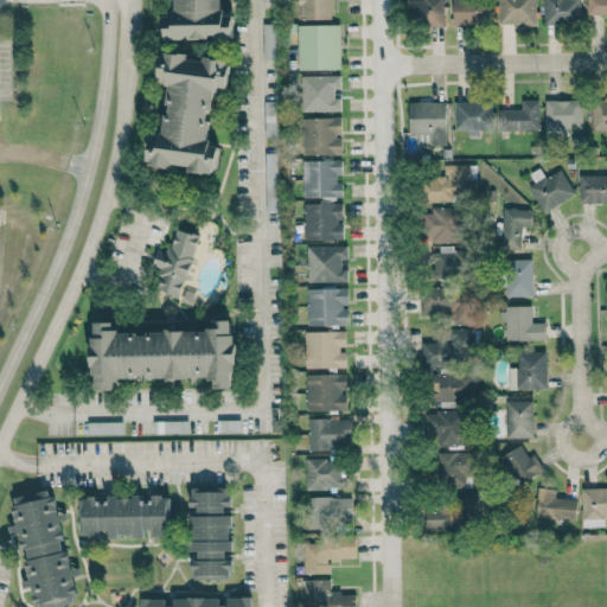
[(176,0),(176,10),(165,10),(165,38),(234,37),(234,13),(222,13),(221,0),(176,0)]
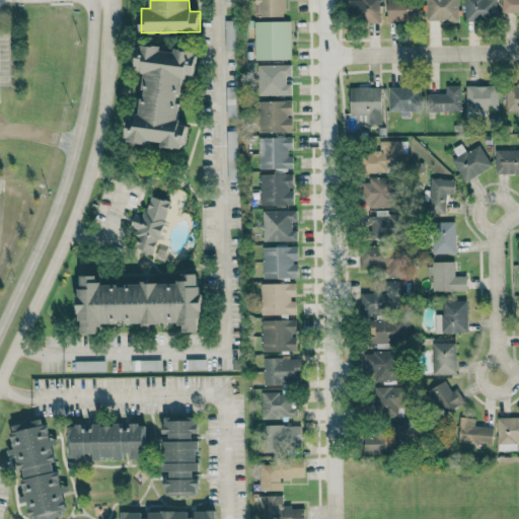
[(254,0),(255,16),(284,16),(283,0),(254,0)]
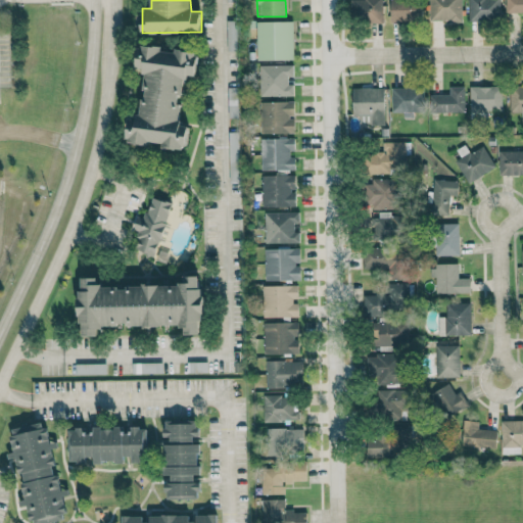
[(381,22),(381,0),(349,0),(349,22),(381,22)]
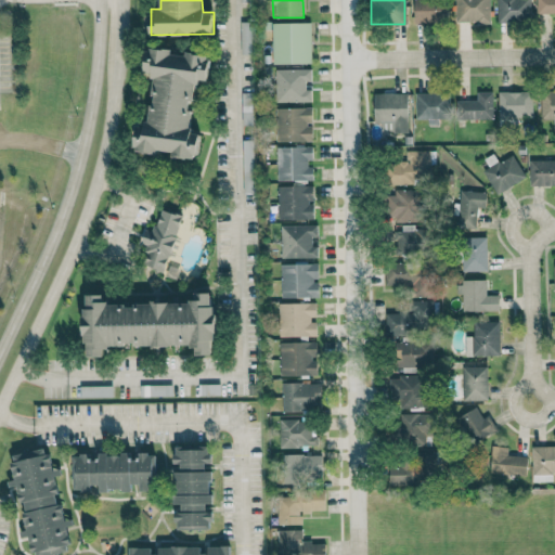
[(413,0),(414,23),(448,22),(447,0),(413,0)]
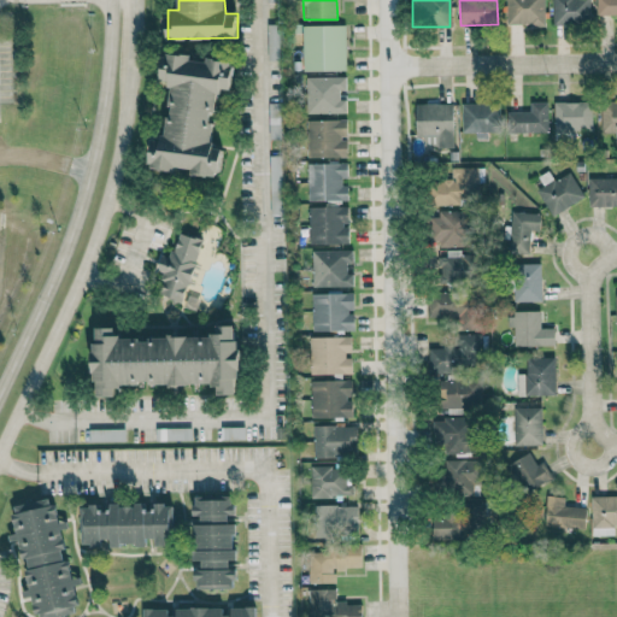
[(506,0),(507,24),(545,25),(545,0),(506,0)]
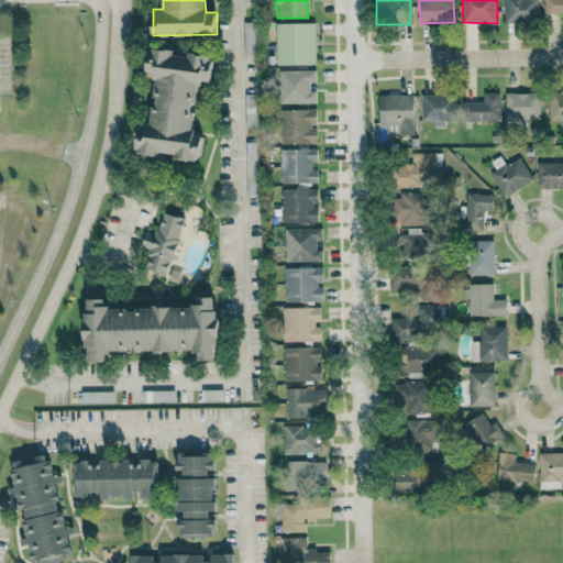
[(503,0),(504,21),(539,21),(538,0),(503,0)]
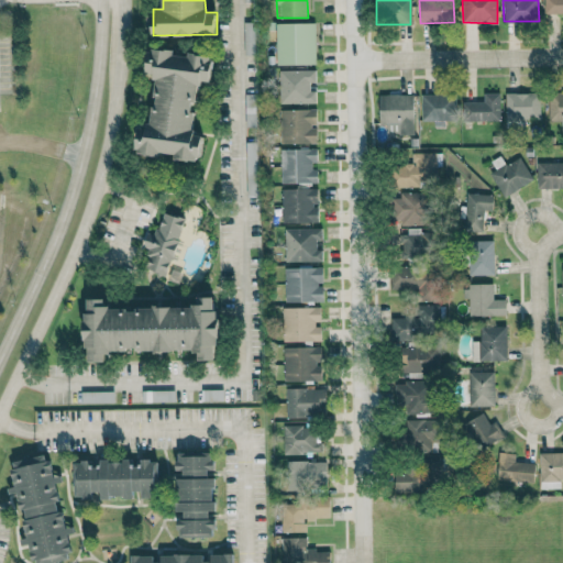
[(562,0),(543,0),(543,13),(562,13),(562,0)]
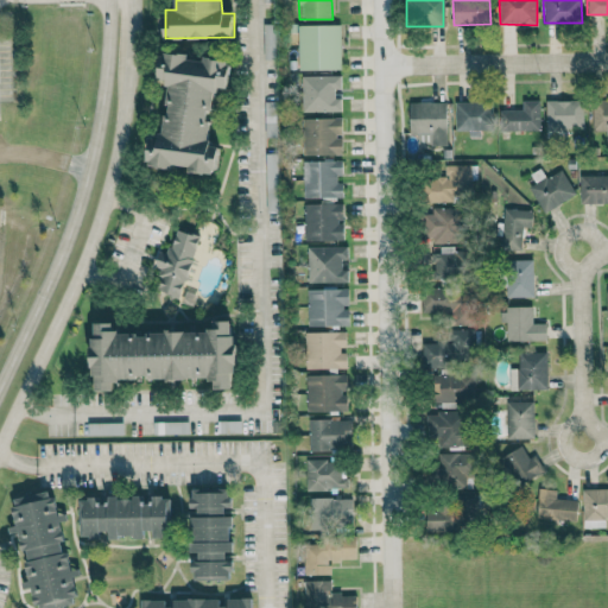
[(340,24),(297,25),(298,70),(341,69),(340,24)]
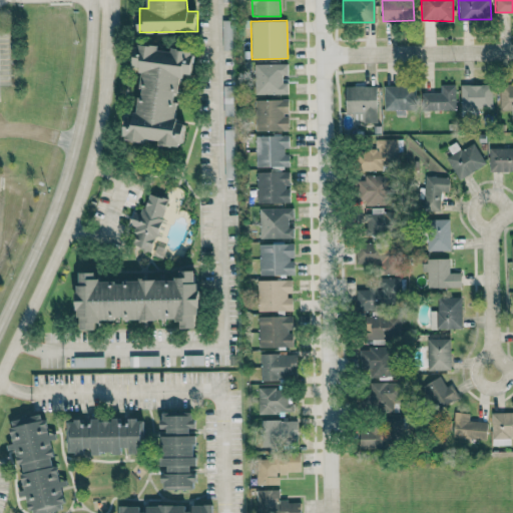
[(124,139),(147,141),(148,138),(153,139),(165,144),(180,146),(184,138),(185,124),(176,120),(178,100),(175,99),(180,88),(180,83),(185,72),(193,73),(195,50),(158,46),(152,44),(137,42),(134,65),(143,66),(139,100),(139,102),(138,105),(135,113),(127,113),(124,139)]
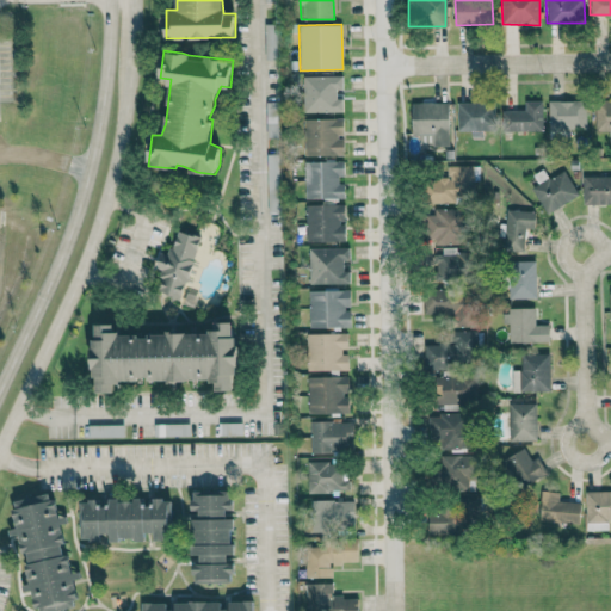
[(303,112),(343,111),(343,99),(339,99),(339,75),(303,75),(303,112)]
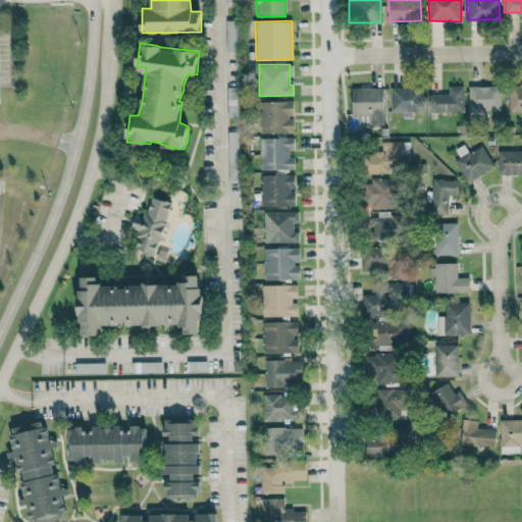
[(521,85),(507,86),(508,113),(521,112),(521,85)]
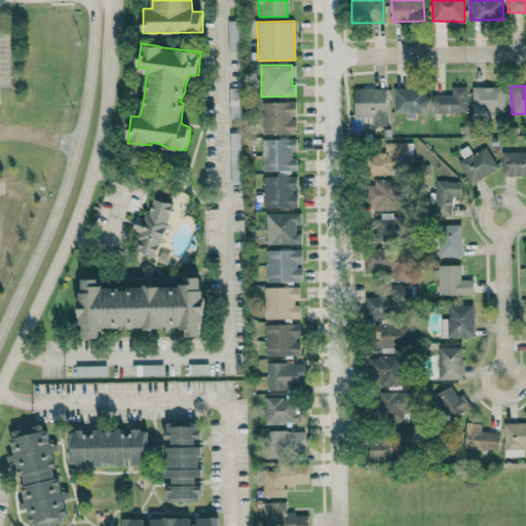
[(466,86),(451,87),(451,96),(431,96),(431,113),(466,113),(466,86)]
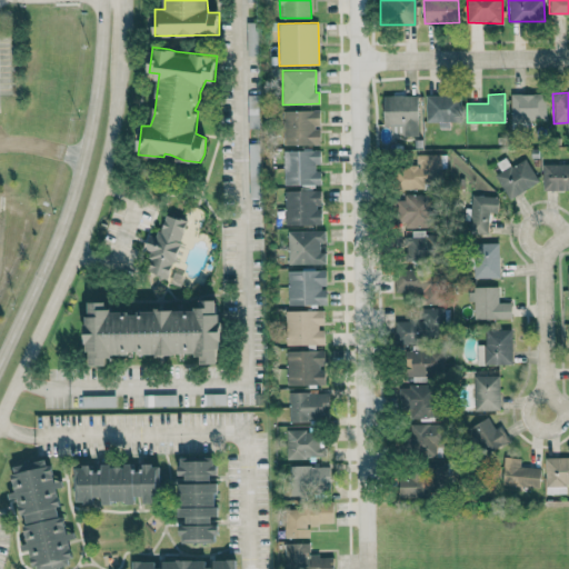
[(418,136),(417,95),(383,96),(383,126),(392,126),(392,136),(418,136)]
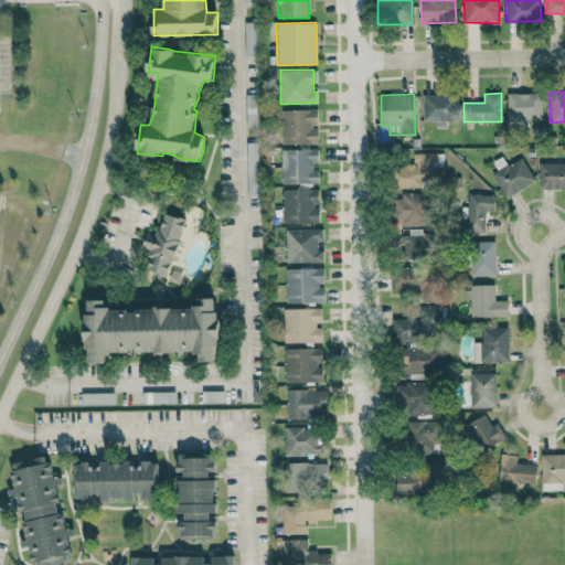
[(423,121),(435,121),(435,128),(446,127),(446,117),(456,116),(455,94),(422,95),(423,121)]
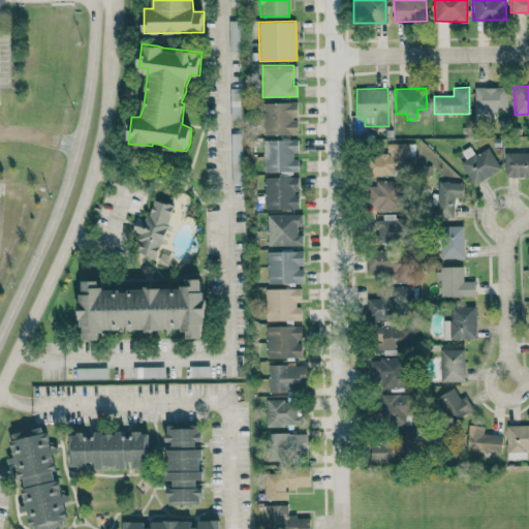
[(506,116),(506,88),(474,88),(474,115),(506,116)]
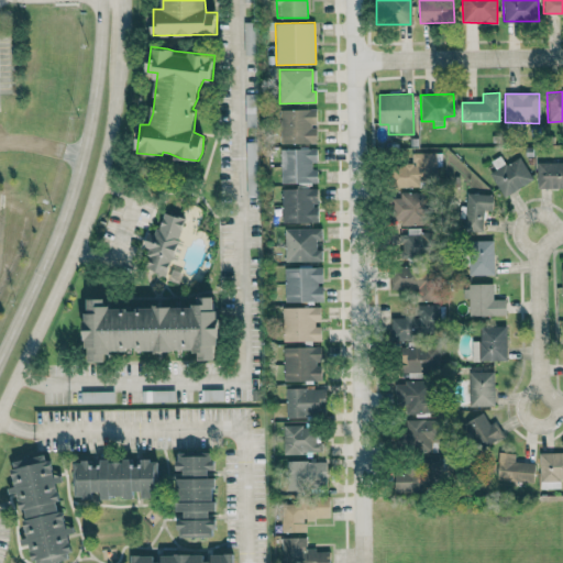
[(317,143),(316,125),(317,125),(316,109),(279,109),(280,143),(317,143)]
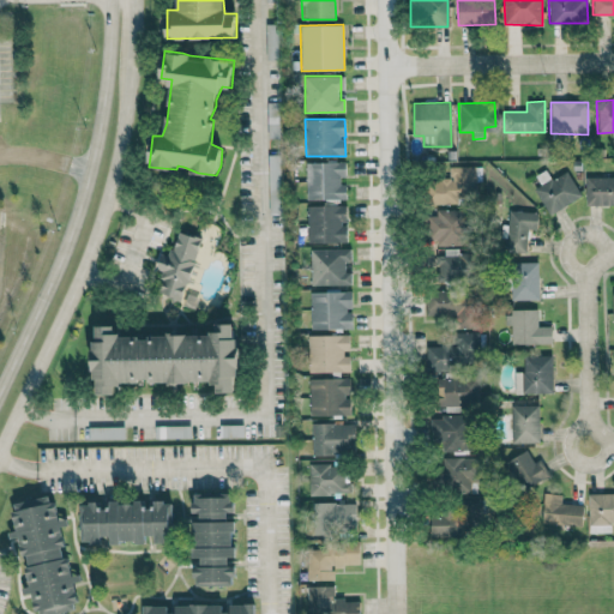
[(305,163),(306,199),(343,199),(343,176),(345,176),(345,162),(305,163)]
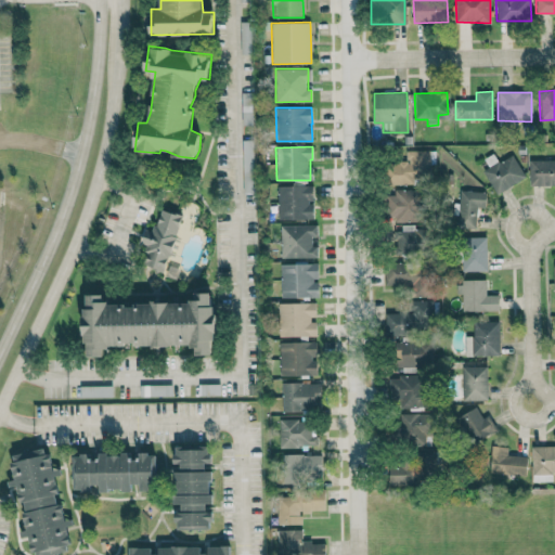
[(418,184),(418,171),(430,171),(430,151),(407,151),(407,163),(386,163),(386,184),(418,184)]
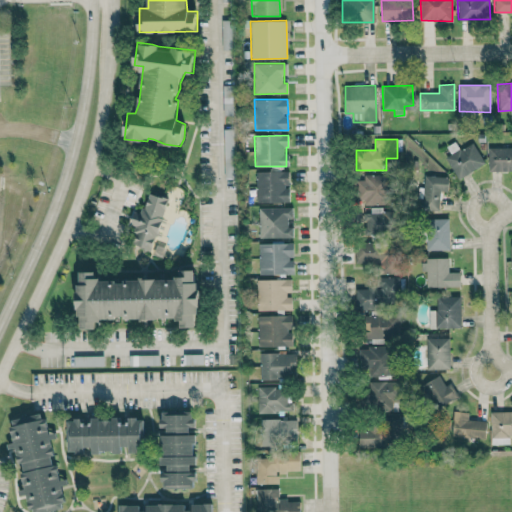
[(484,164),(472,142),(445,157),(457,179),(484,164)]
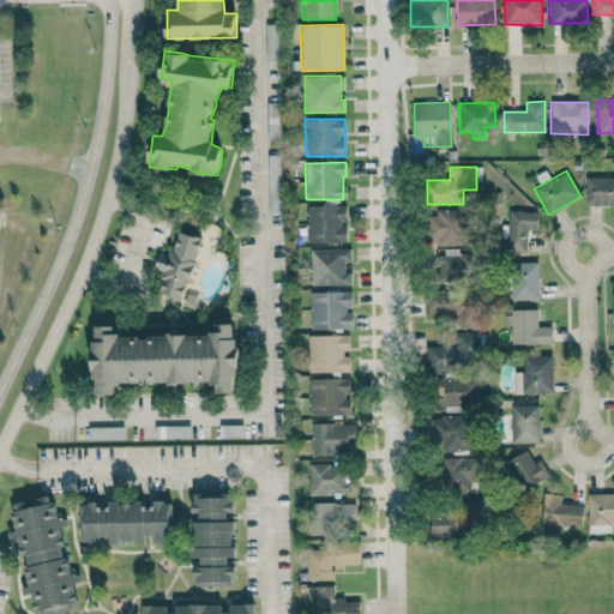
[(613,176),(585,178),(585,206),(613,205),(613,176)]
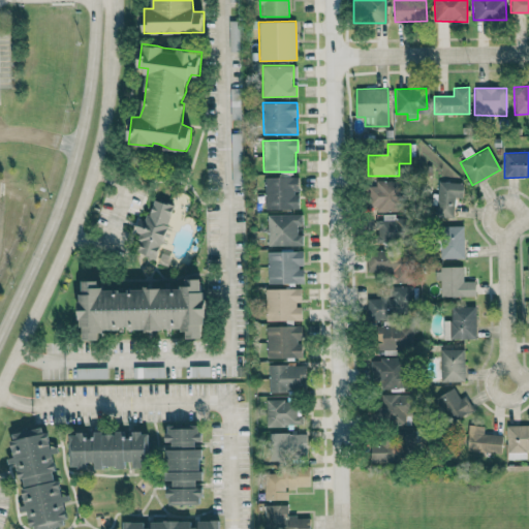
[(263,178),(265,209),(299,209),(298,177),(263,178)]
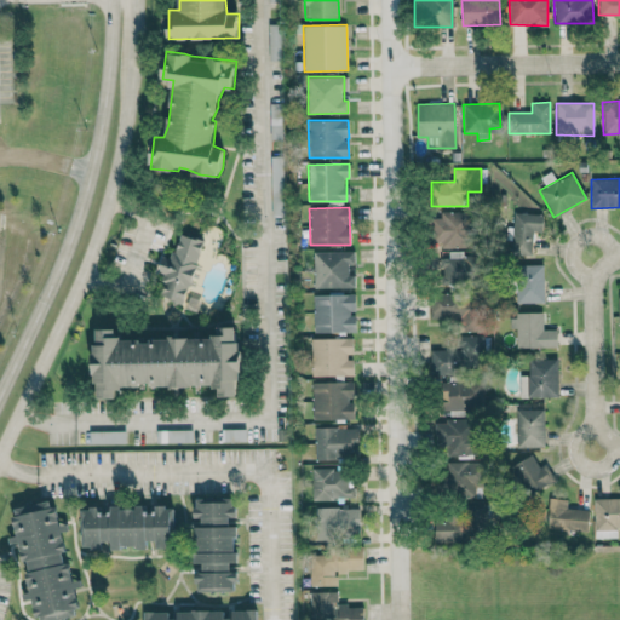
[(430,242),(441,242),(441,247),(469,247),(470,214),(431,213),(430,242)]
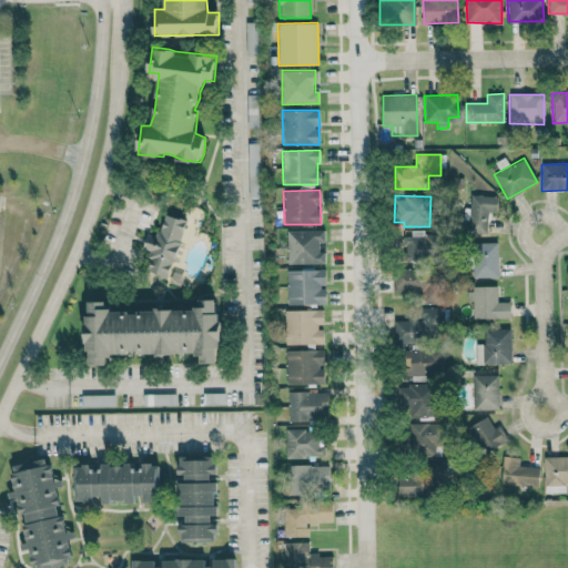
[(486,233),(487,212),(497,212),(497,196),(469,195),(468,232),(486,233)]
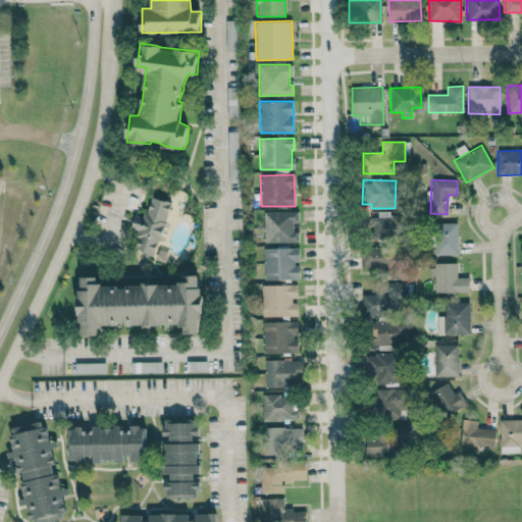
[(134,250),(156,255),(168,201),(150,197),(145,217),(137,215),(133,229),(138,230),(134,250)]
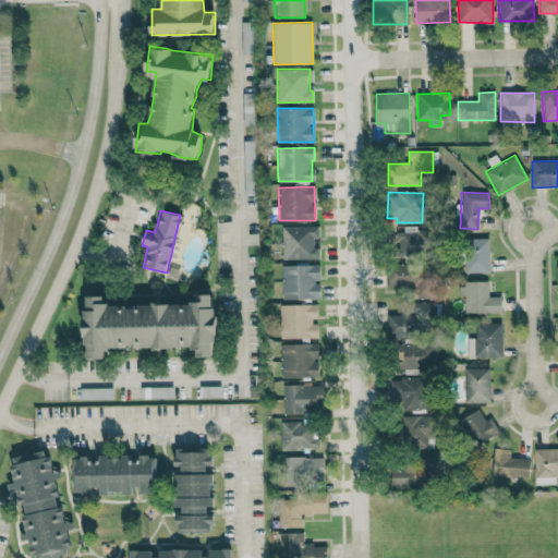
[(282,259),(318,258),(318,247),(313,247),(313,237),(318,237),(317,226),(281,227),(282,259)]
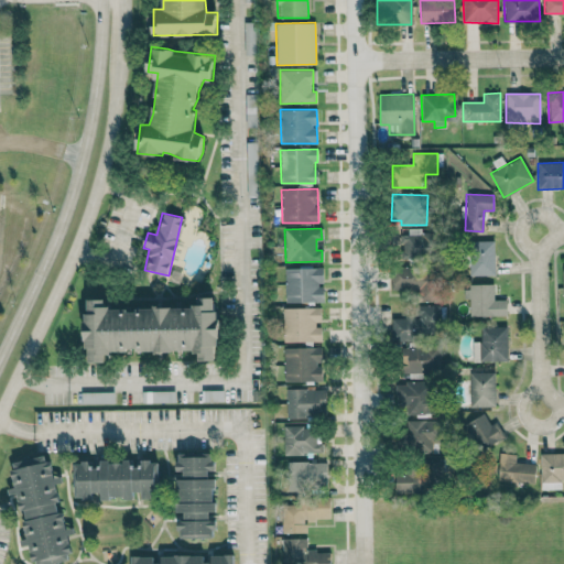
[(400,236),(401,258),(424,258),(423,228),(408,228),(408,235),(400,236)]
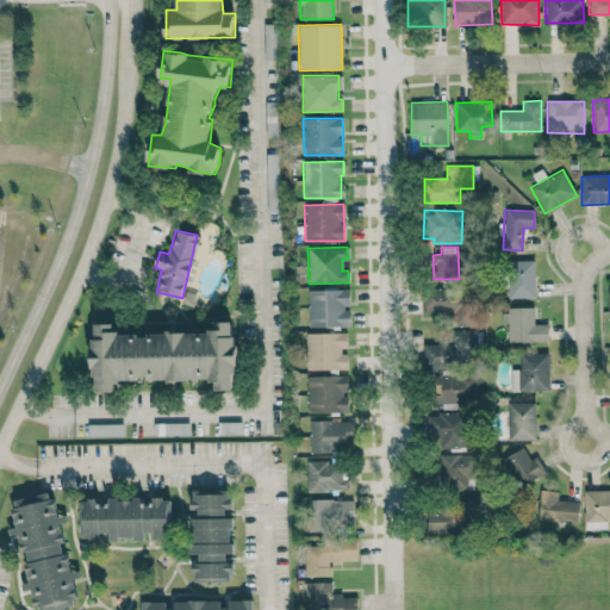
[(508,298),(535,297),(534,260),(506,261),(508,298)]
